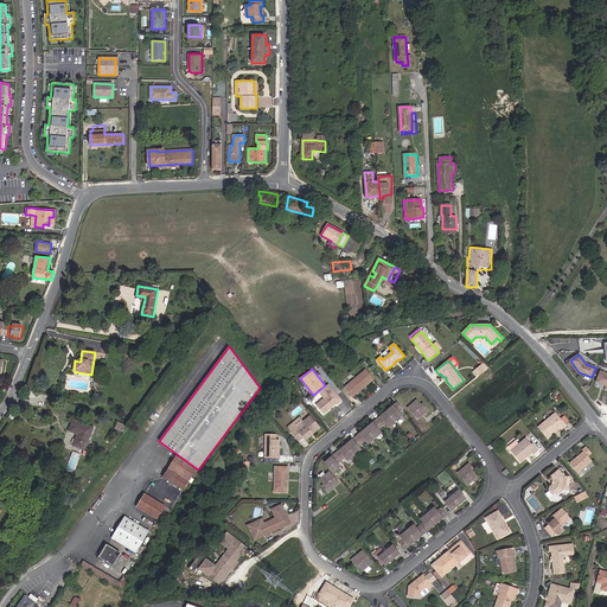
[(352,397),(375,379),(366,370),(344,388),(352,397)]
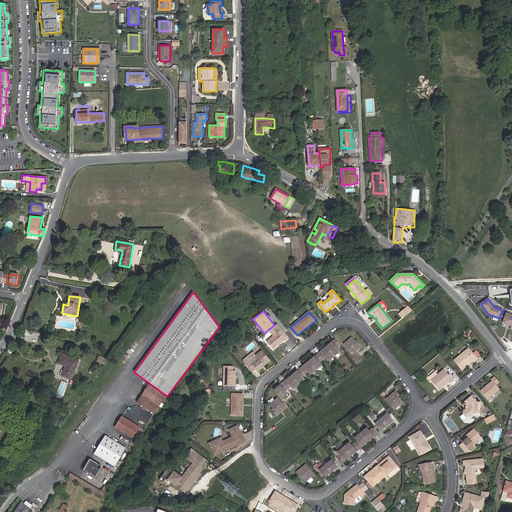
[(511,314),(507,313),(503,322),(511,326),(511,314)]
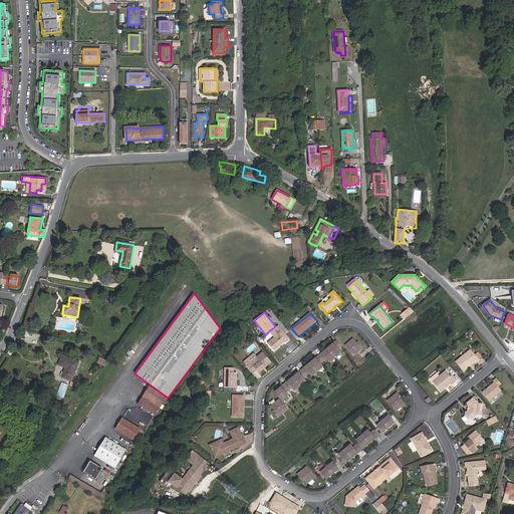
[(289,339),(278,326),(271,332),(275,337),(268,343),(274,350),(282,343),(283,341),(282,341),(284,339),(286,342),(289,339)]
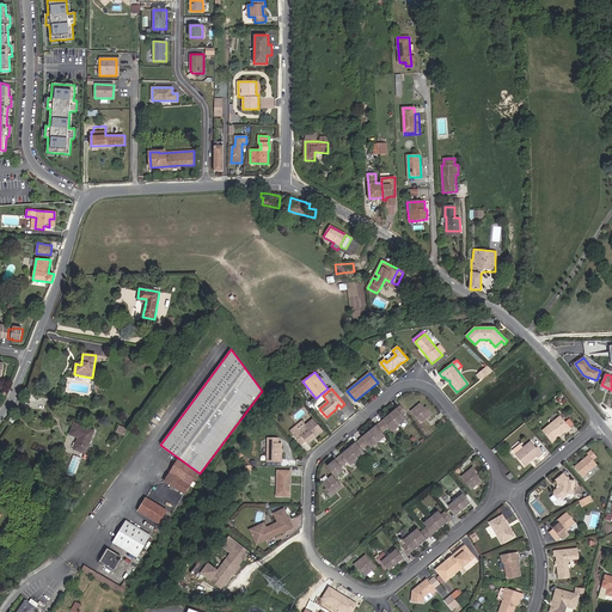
[(433,414),(427,407),(424,409),(421,403),(411,411),(421,423),(433,414)]
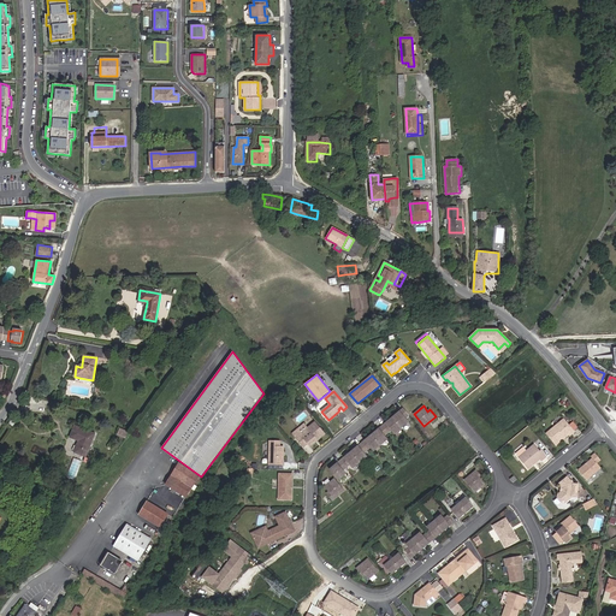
[(408,422),(406,419),(409,415),(403,409),(392,418),(401,428),(408,422)]
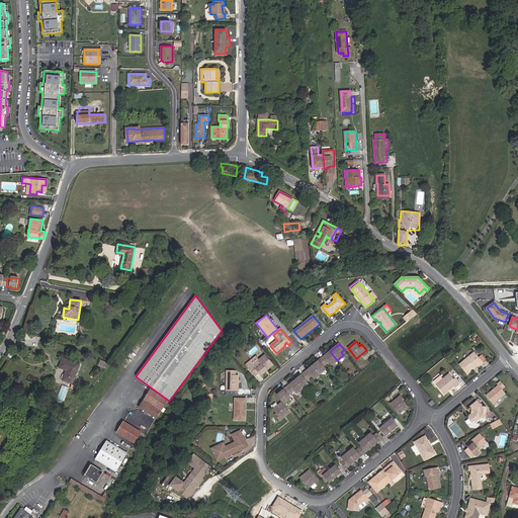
[(337,360),(330,351),(321,358),(326,364),(329,361),(332,364),(337,360)]
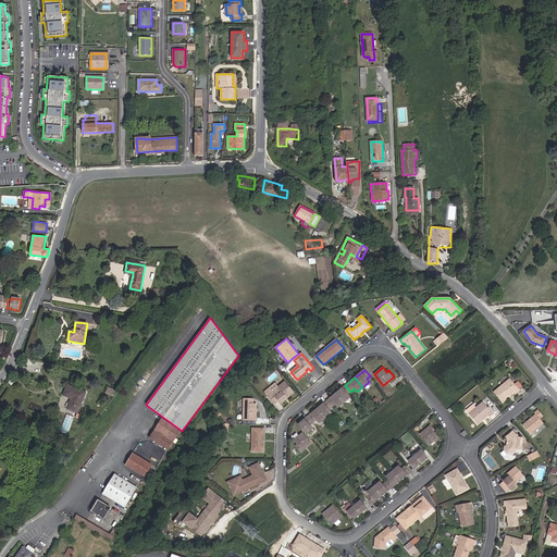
[(508,396),(508,395),(509,394),(511,396),(515,393),(516,394),(519,391),(518,391),(514,385),(509,380),(494,392),(502,401),(508,396)]
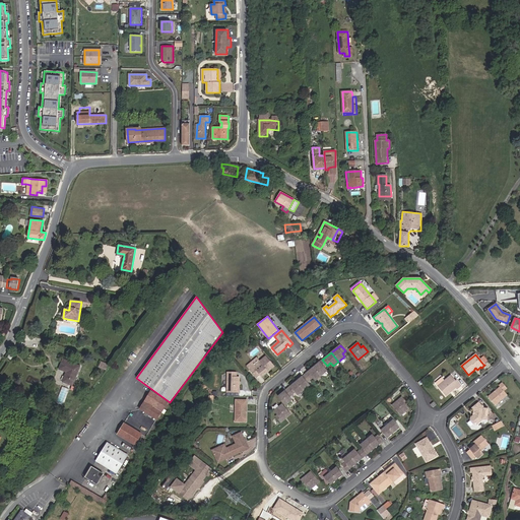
[(260,376),(268,370),(269,371),(274,367),(265,356),(259,362),(256,358),(251,363),(254,366),(250,370),(256,378),(260,375),(260,376)]
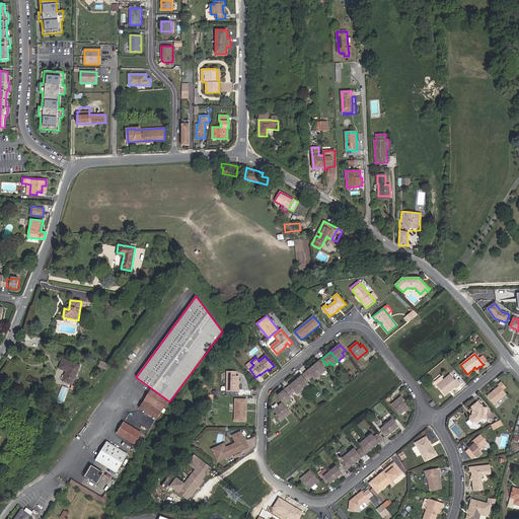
[(72,385),(79,366),(63,359),(59,369),(66,371),(63,381),(72,385)]
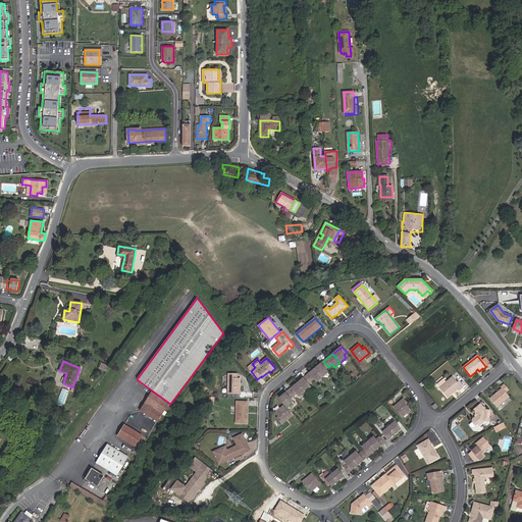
[(328,372),(325,369),(328,367),(323,361),(315,368),(322,377),(328,372)]
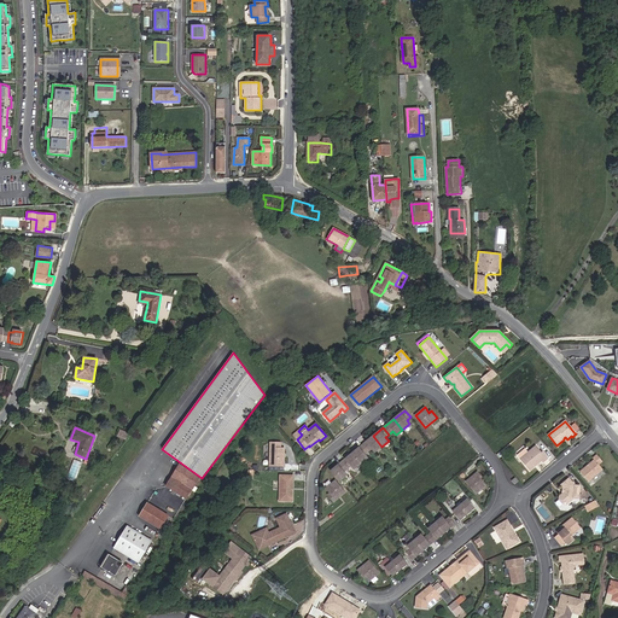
[(382,447),(373,436),(362,444),(368,452),(372,449),(374,453),(382,447)]
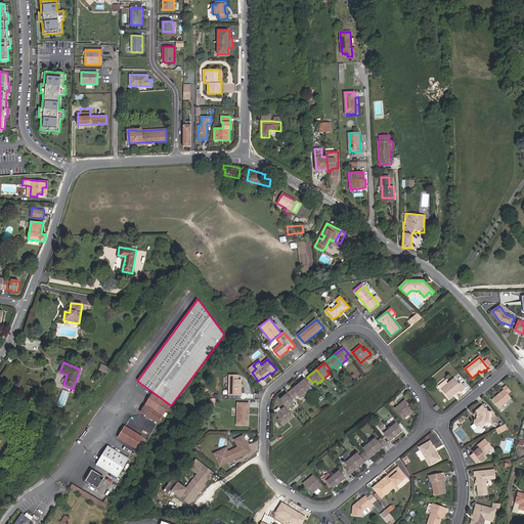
[(241,395),(242,380),(238,380),(238,376),(229,376),(228,395),(241,395)]
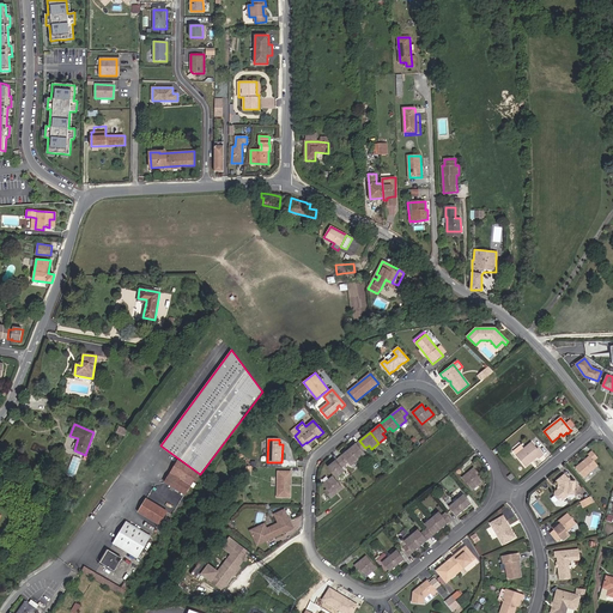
[(362,451),(365,448),(359,441),(349,449),(358,460),(364,455),(362,451)]
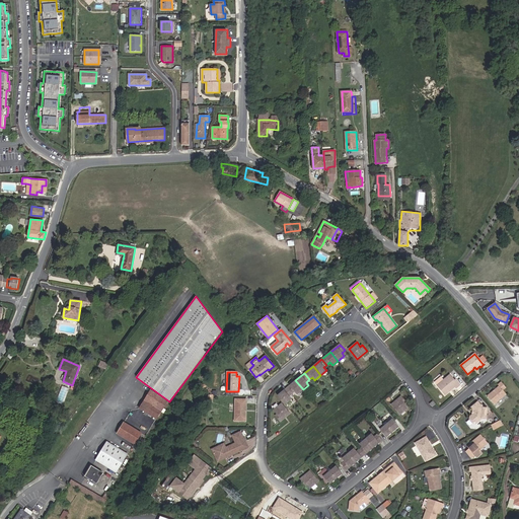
[(456,388),(460,385),(455,379),(454,380),(450,374),(443,380),(437,385),(445,395),(454,387),(456,388)]
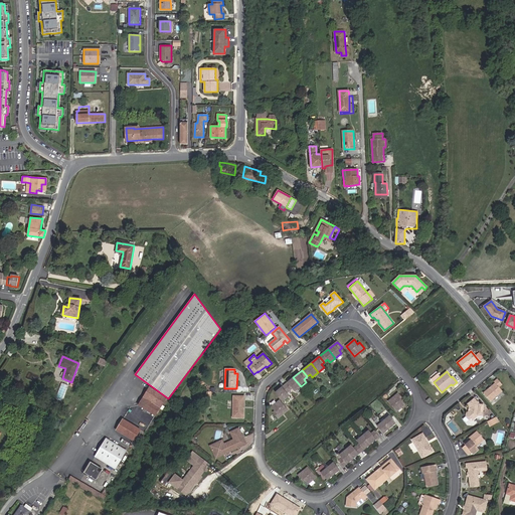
[(440,377),(438,373),(431,379),(434,382),(440,377)]
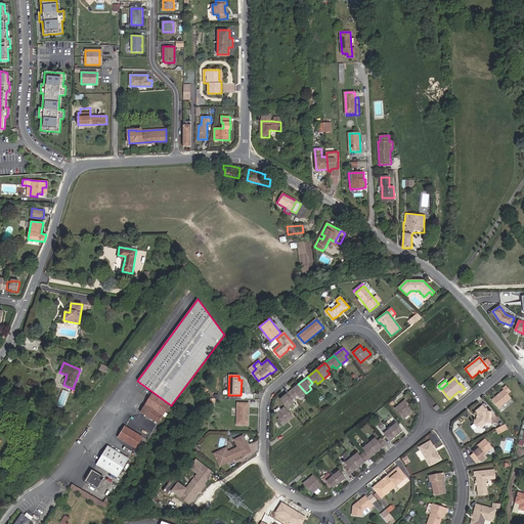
[(306,393),(298,384),(290,392),(295,398),(297,395),(300,398),(306,393)]
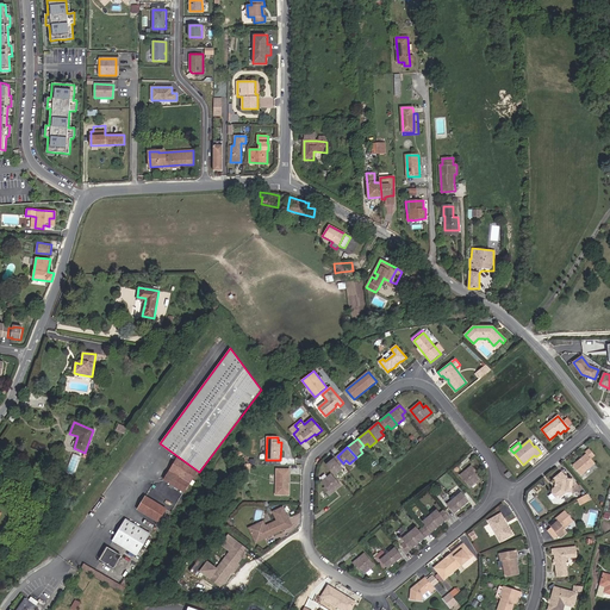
[(582,475),(595,464),(591,459),(595,455),(589,449),(585,453),(586,454),(573,466),(582,475)]
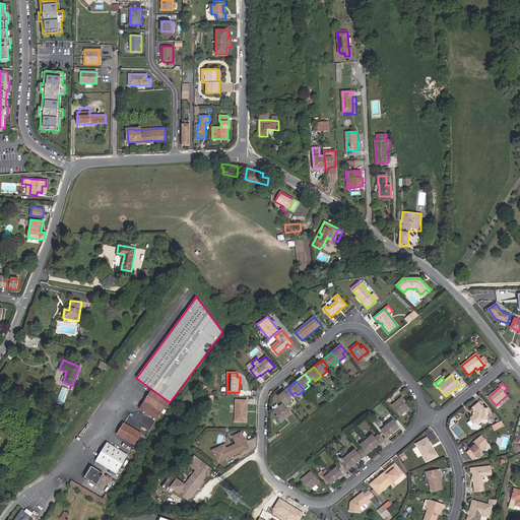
[(63,387),(57,402),(64,404),(70,389),(63,387)]
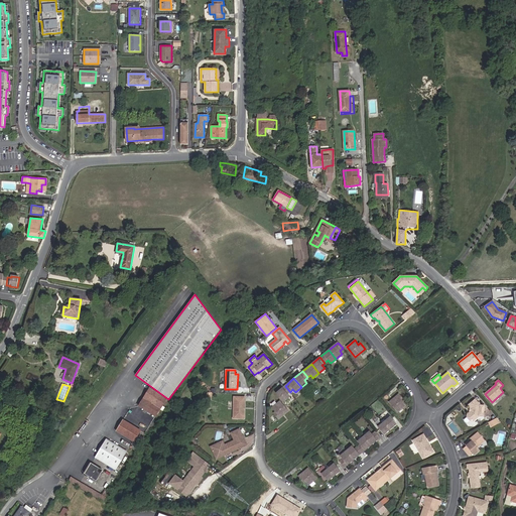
[(287,394),(290,392),(285,386),(276,393),(283,402),(289,397),(287,394)]
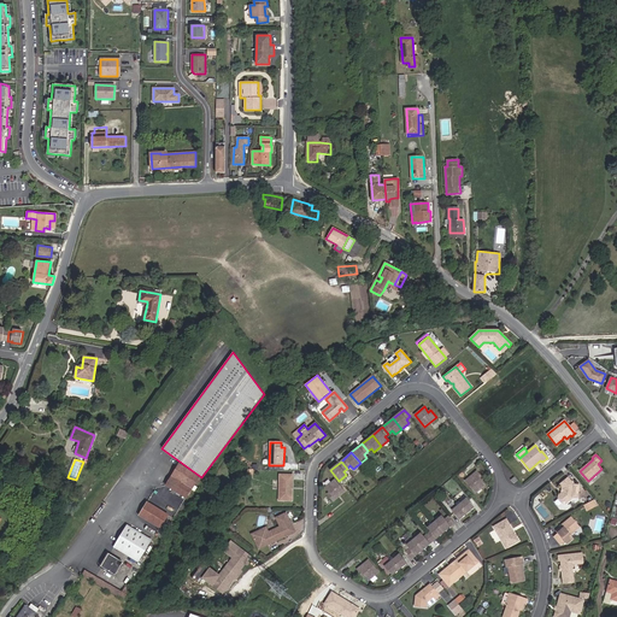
[(186,498),(199,477),(180,464),(165,486),(186,498)]
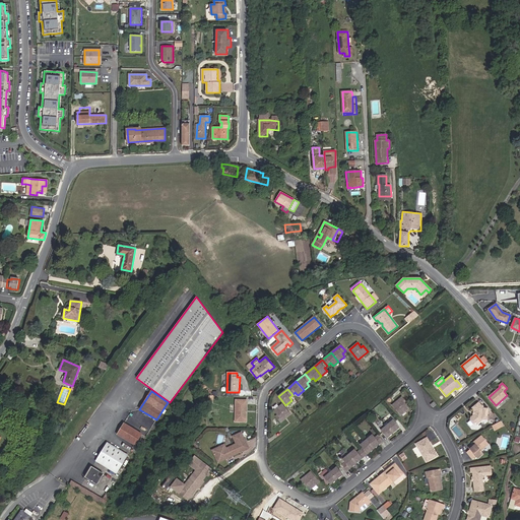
[(408,409),(405,405),(406,403),(401,397),(392,405),(401,415),(408,409)]
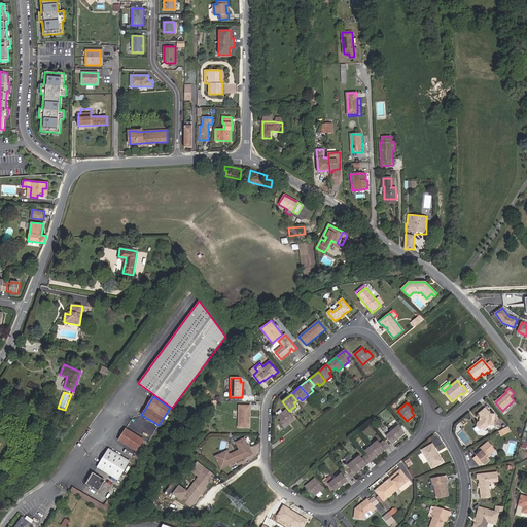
[(249,428),(250,406),(239,406),(238,427),(249,428)]
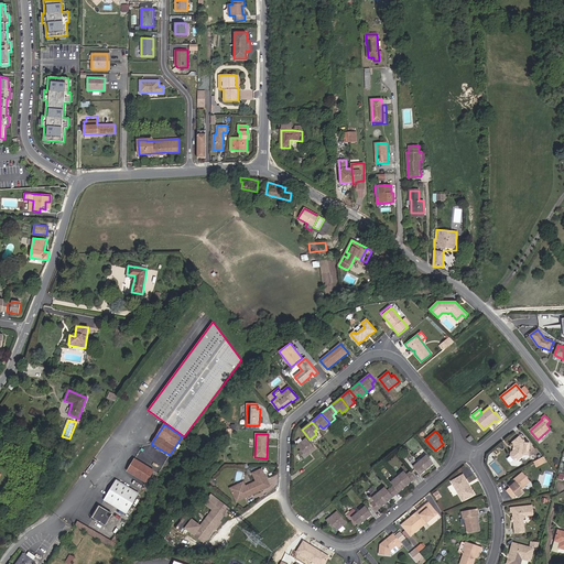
[(528,455),(529,447),(524,447),(524,443),(524,442),(523,440),(522,440),(519,436),(511,443),(513,446),(514,447),(516,447),(516,449),(514,449),(513,451),(510,453),(510,455),(514,461),(517,461),(524,455),(528,455)]
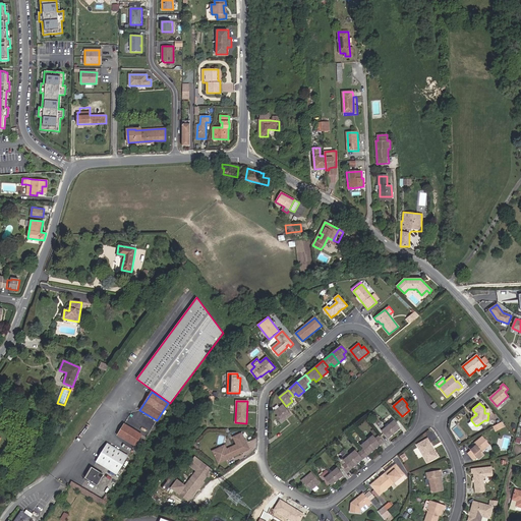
[(291,415),(283,405),(275,412),(278,416),(277,417),(282,423),(291,415)]
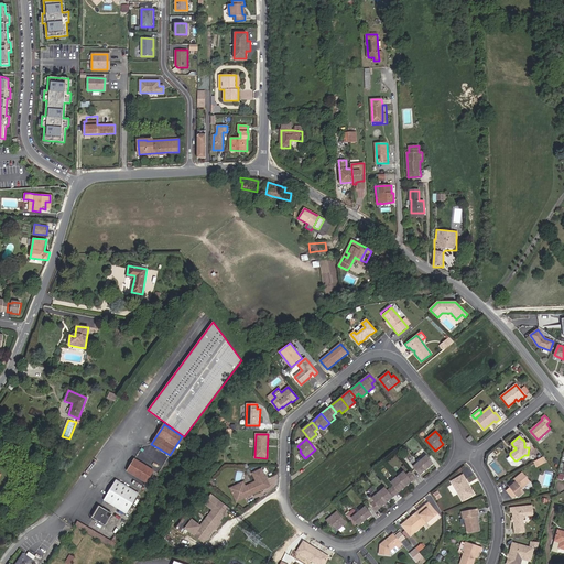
[(426,469),(433,464),(426,456),(421,461),(420,462),(426,469)]
